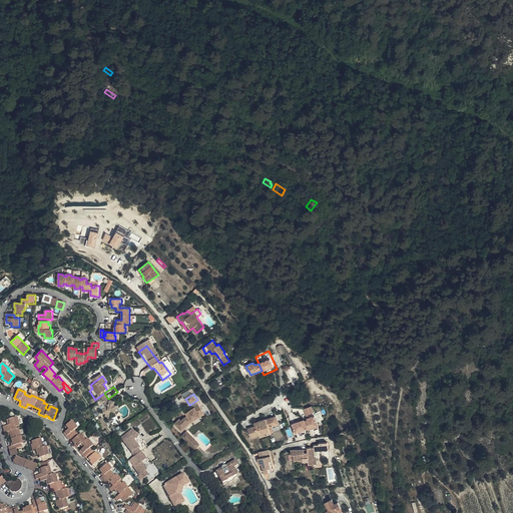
[(116,398),(113,395),(108,399),(103,402),(106,405),(103,408),(105,410),(102,412),(108,420),(110,414),(115,416),(118,410),(114,408),(116,403),(114,402),(116,398)]
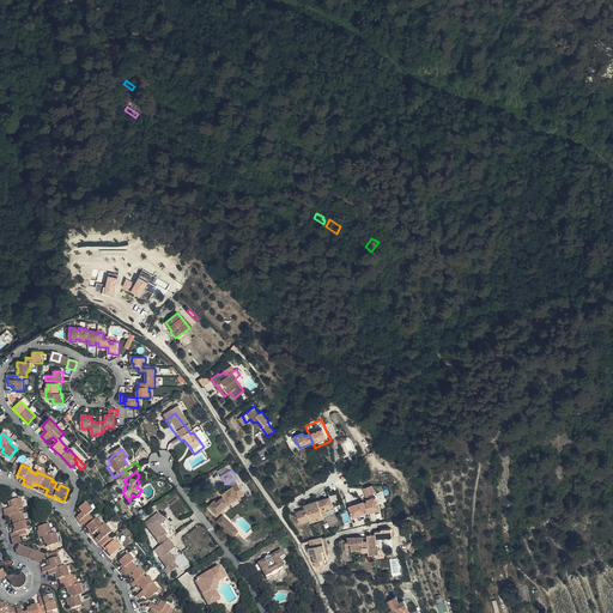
[(238,495),(244,491),(236,478),(229,483),(232,487),(224,493),(226,498),(223,502),(222,501),(218,504),(216,502),(210,508),(219,517),(230,508),(229,507),(231,504),(232,507),(242,499),(238,495)]
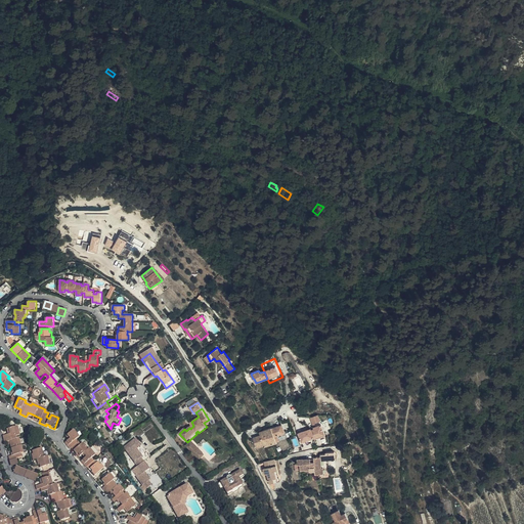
[(313,426),(321,424),(318,415),(310,417),(313,426)]
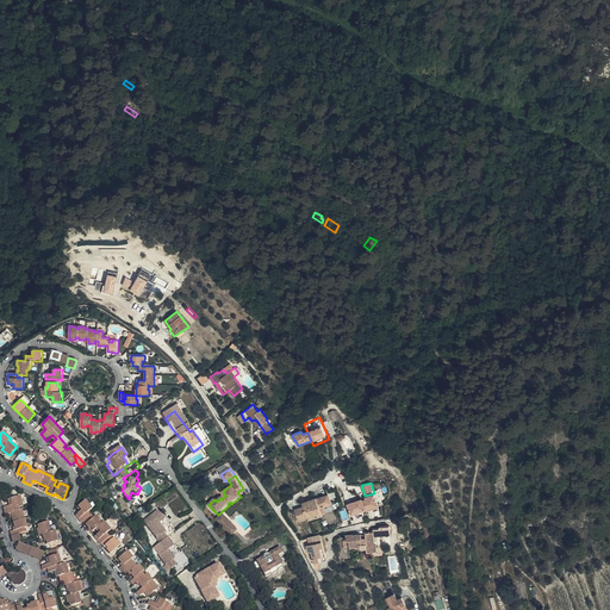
[(375,495),(347,502),(350,515),(379,506),(375,495)]
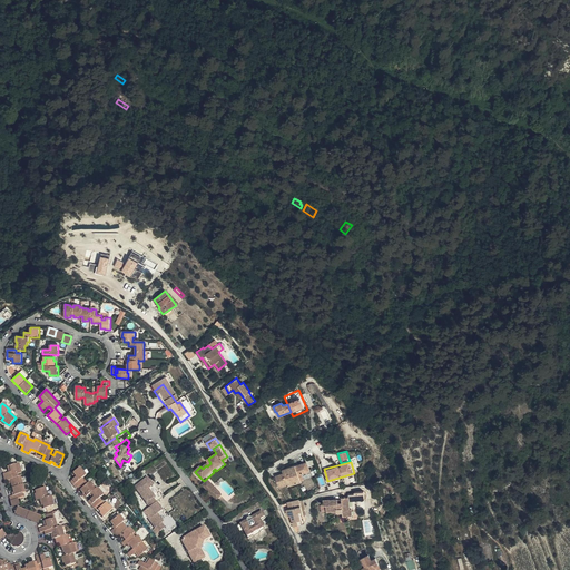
[(17,464),(7,467),(9,471),(7,472),(1,473),(3,482),(7,481),(8,480),(9,483),(11,492),(12,494),(11,495),(8,497),(9,501),(16,499),(21,498),(20,494),(23,493),(19,478),(16,479),(15,474),(19,473),(17,464)]
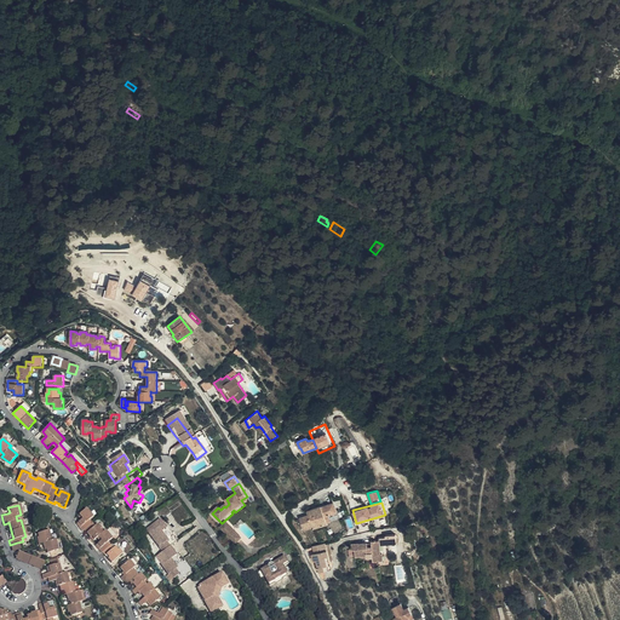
[(247,509),(245,505),(235,512),(237,516),(247,509)]
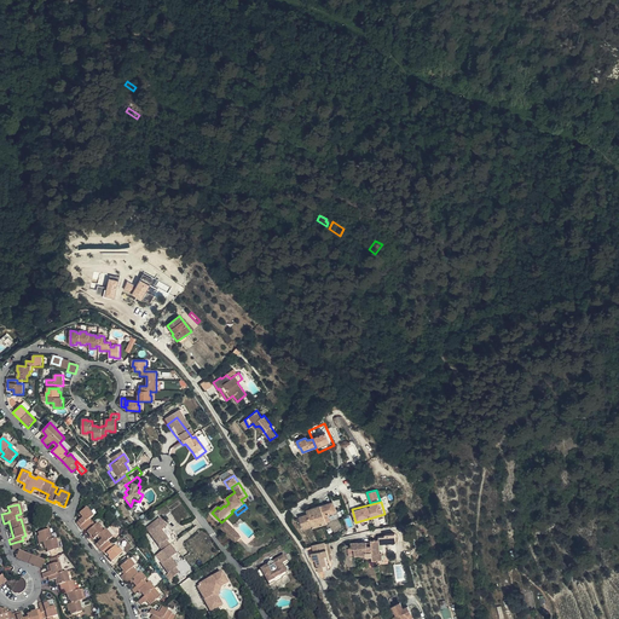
[(320,507),(310,509),(311,514),(306,515),(298,518),(300,526),(308,524),(310,530),(313,528),(322,526),(325,525),(323,518),(336,515),(333,504),(320,508),(320,507)]
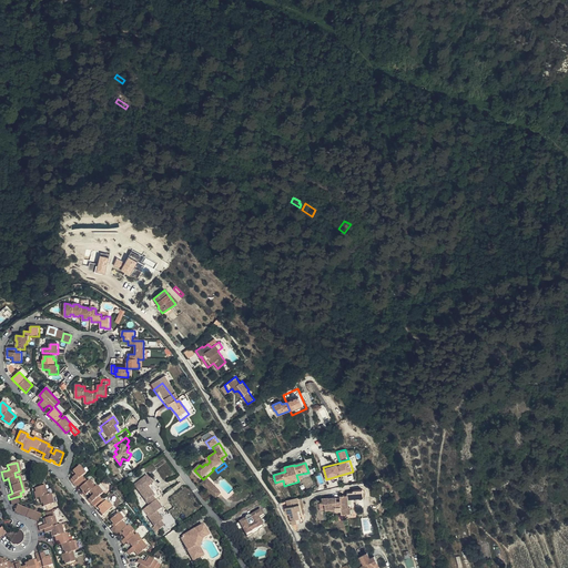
[(101,484),(100,485),(98,487),(95,484),(98,483),(94,478),(92,480),(89,477),(88,478),(85,475),(90,472),(88,468),(84,464),(78,469),(81,473),(80,474),(75,477),(81,484),(82,483),(87,488),(88,487),(92,492),(93,490),(94,489),(98,493),(97,495),(92,498),(98,505),(99,504),(101,507),(102,506),(105,509),(104,510),(107,514),(117,506),(114,503),(112,504),(110,500),(109,500),(105,498),(102,496),(107,492),(101,484)]
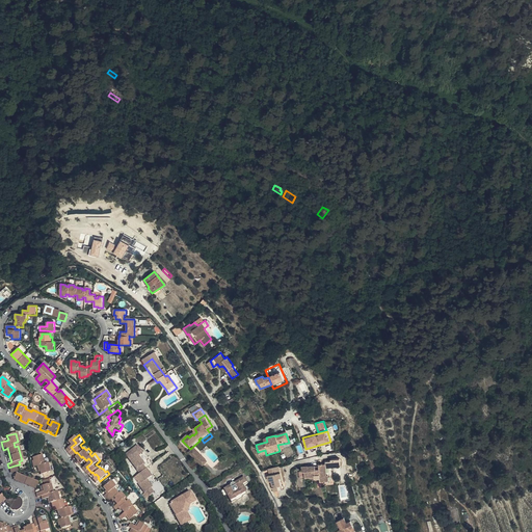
[(290,449),(289,443),(277,445),(280,451),(290,449)]
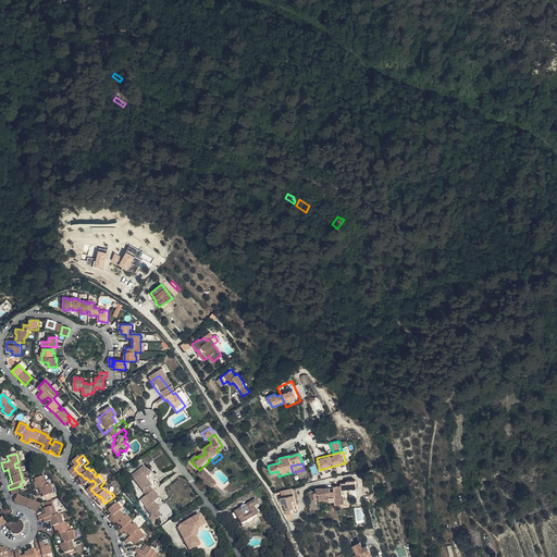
[(145,490),(150,486),(152,484),(148,479),(147,479),(146,478),(147,477),(151,473),(146,466),(134,475),(145,490)]
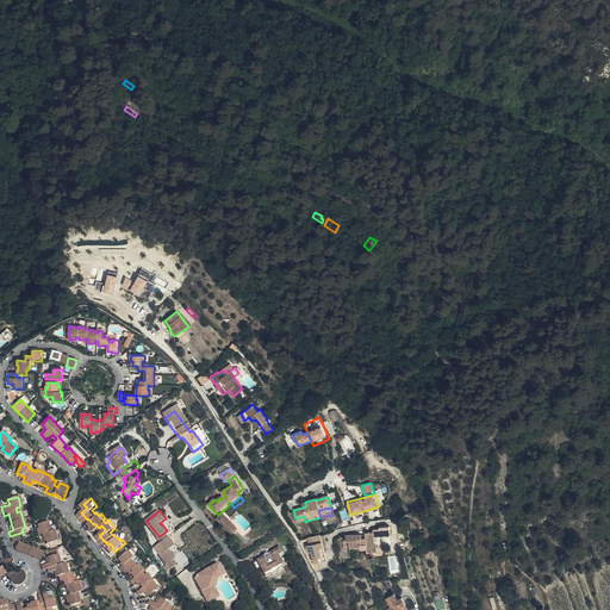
[(229,530),(234,526),(224,516),(219,521),(229,530)]
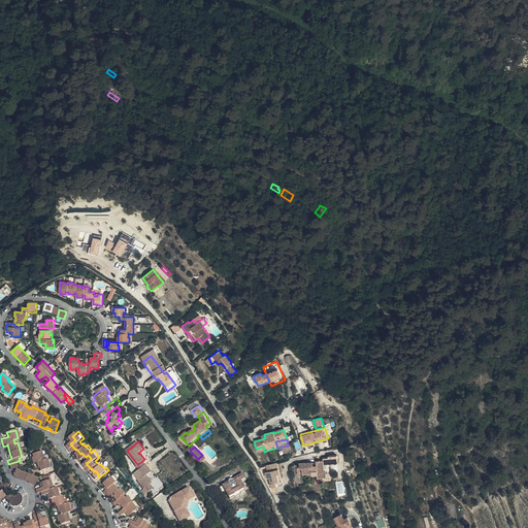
[(32,455),(33,458),(34,463),(36,462),(37,462),(39,468),(40,471),(50,469),(47,460),(44,460),(41,452),(32,455)]
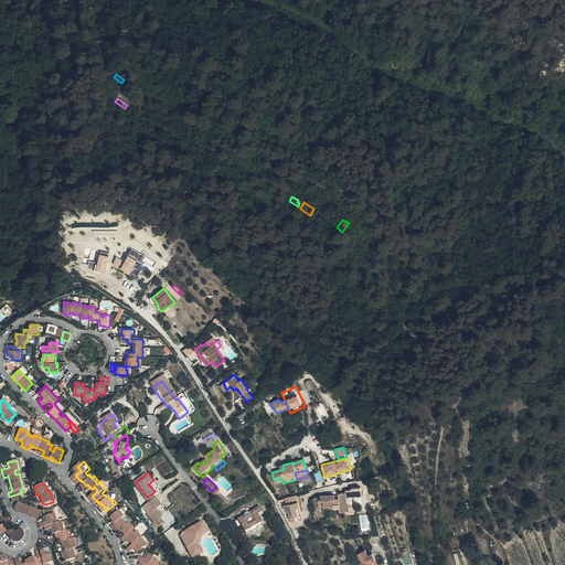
[(222,492),(216,487),(212,491),(216,497),(222,492)]
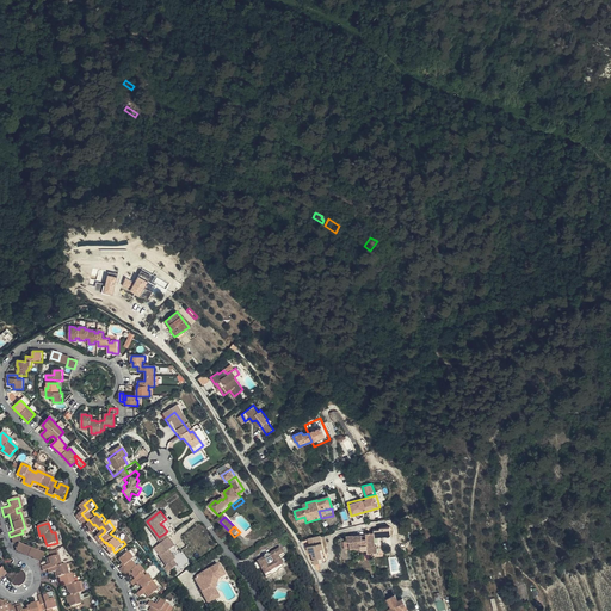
[(360,548),(360,550),(366,549),(368,554),(377,553),(377,545),(375,545),(374,532),(366,534),(366,535),(363,536),(362,535),(346,536),(346,542),(349,542),(350,549),(360,548)]
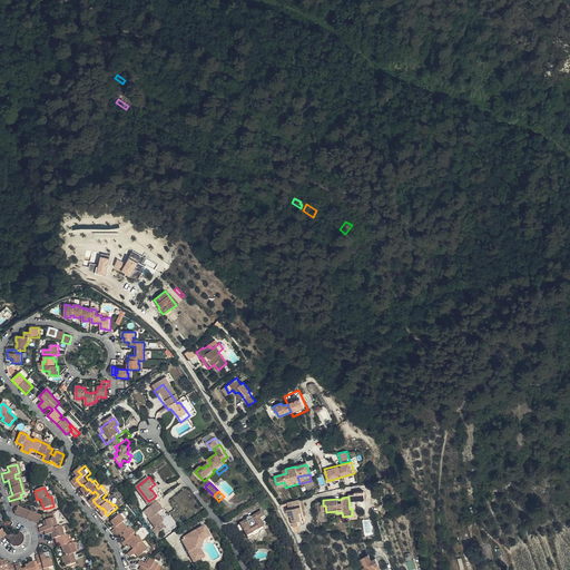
[(151,507),(157,502),(154,498),(148,501),(151,507)]
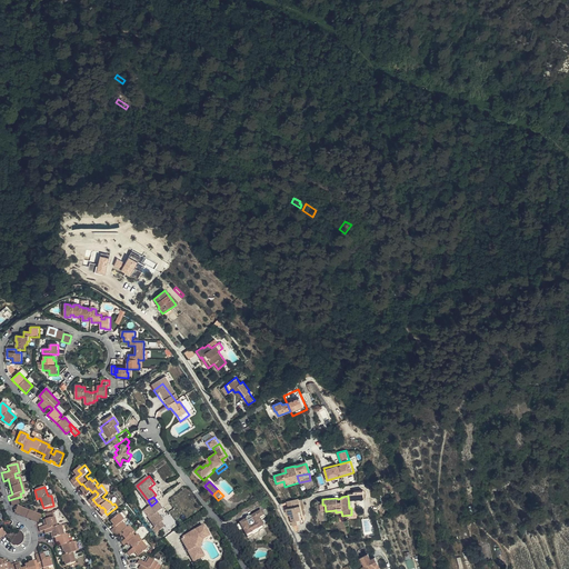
[(305,521),(298,498),(295,498),(288,500),(290,507),(288,508),(286,508),(287,512),(287,513),(288,513),(289,515),(290,515),(290,513),(293,525),(305,521)]
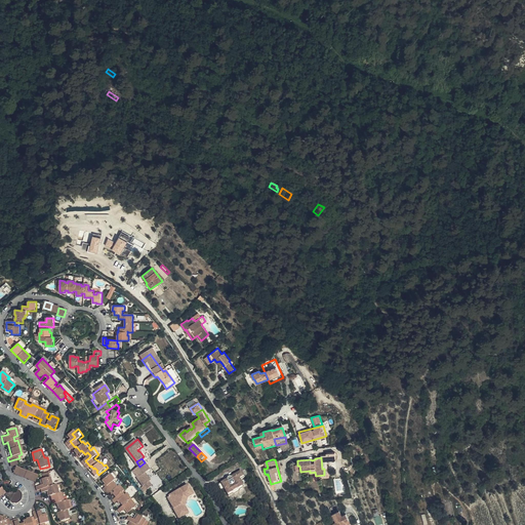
[(146,473),(151,470),(145,462),(139,467),(133,471),(145,485),(150,481),(152,480),(147,474),(146,475),(145,474),(146,473)]
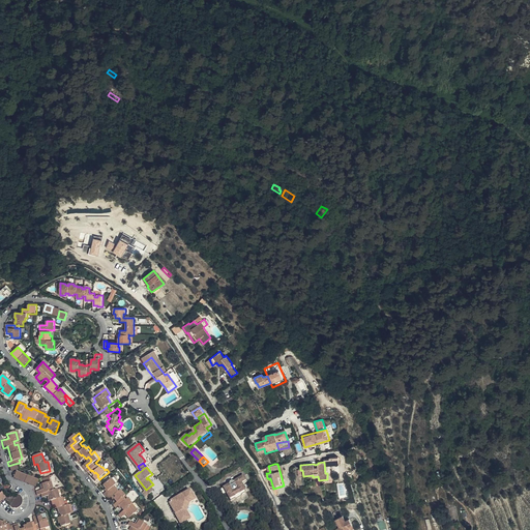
[(36,480),(15,471),(12,477),(34,487),(36,480)]
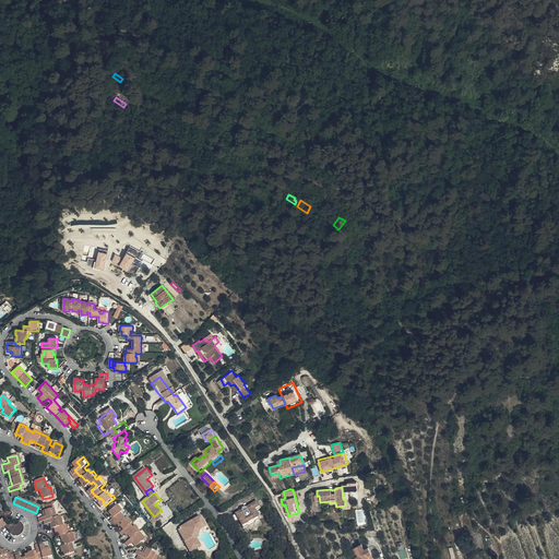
[(251,506),(248,508),(247,509),(245,510),(242,510),(233,514),(235,520),(240,518),(242,523),(259,515),(257,510),(262,508),(258,500),(250,503),(251,506)]
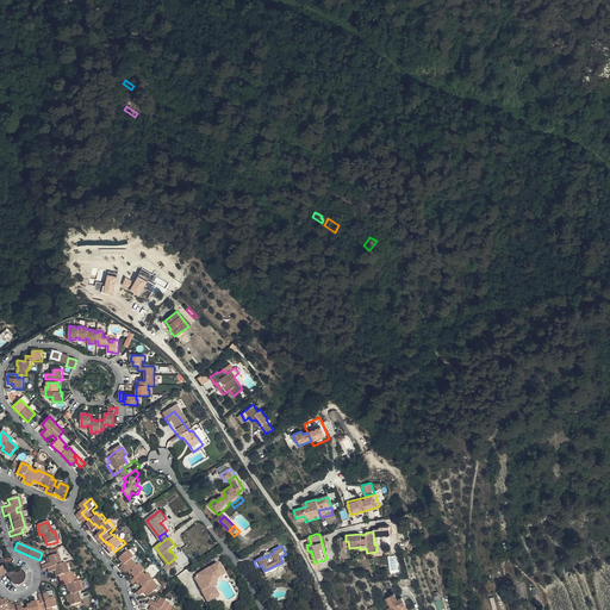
[(123,558),(125,560),(128,564),(125,565),(123,567),(128,573),(131,571),(132,570),(135,573),(137,577),(134,580),(136,584),(139,582),(141,580),(142,583),(145,586),(139,591),(142,595),(147,591),(148,590),(151,595),(161,587),(150,574),(148,576),(144,572),(147,570),(142,562),(139,565),(134,559),(136,555),(131,549),(123,558)]
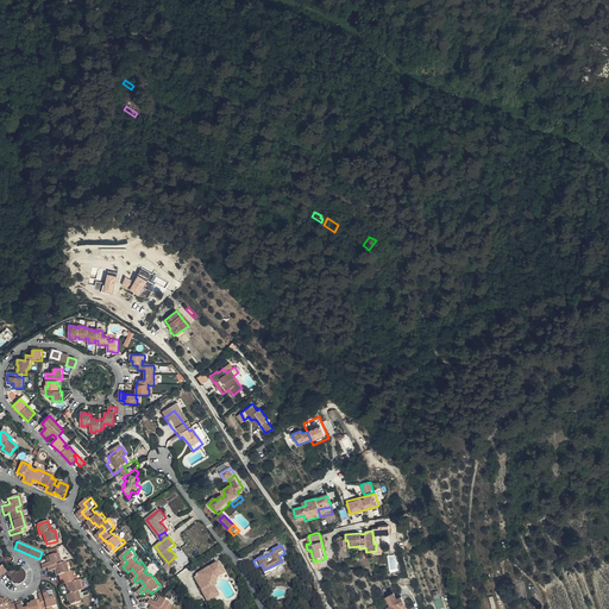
[(58,554),(48,558),(49,564),(46,564),(41,565),(42,570),(46,569),(48,572),(54,571),(56,571),(57,576),(58,576),(61,576),(62,582),(63,585),(66,585),(67,584),(69,591),(70,595),(67,595),(69,602),(70,606),(81,602),(80,597),(77,592),(81,591),(77,582),(74,583),(71,572),(68,573),(66,563),(61,564),(58,554)]
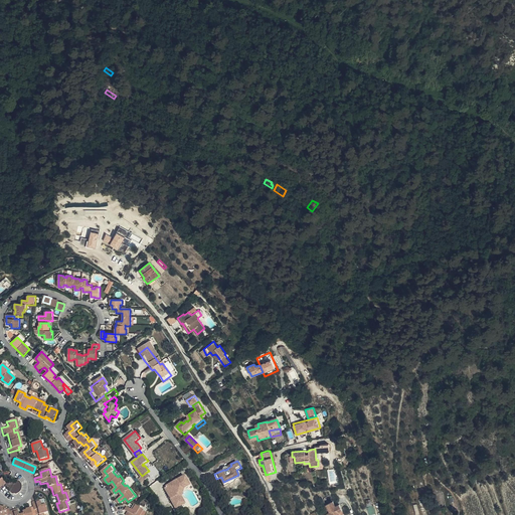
[(147,472),(142,476),(145,480),(150,476),(147,472)]
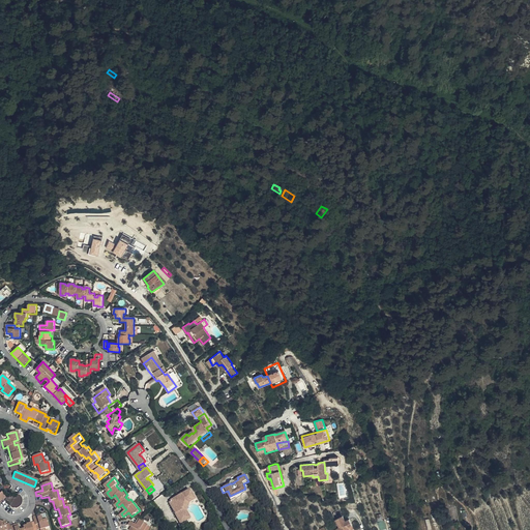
[(247,492),(245,489),(230,496),(232,499),(247,492)]
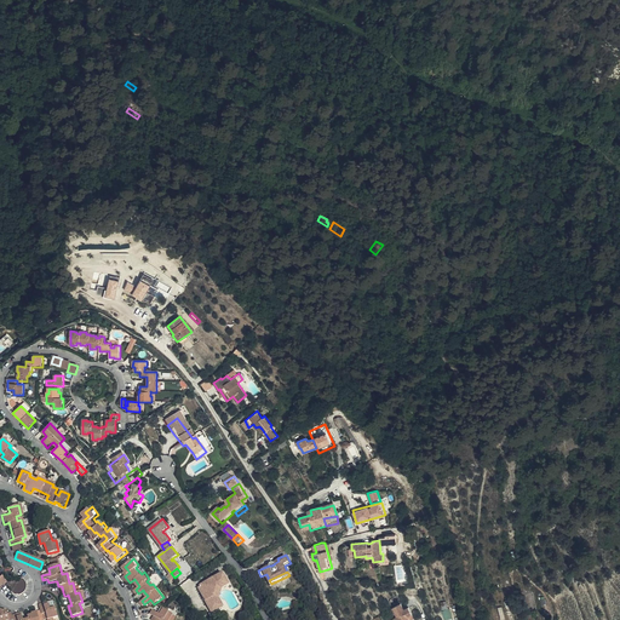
[(218,586),(224,589),(231,584),(224,574),(208,584),(202,589),(218,613),(228,606),(223,597),(216,596),(218,586)]
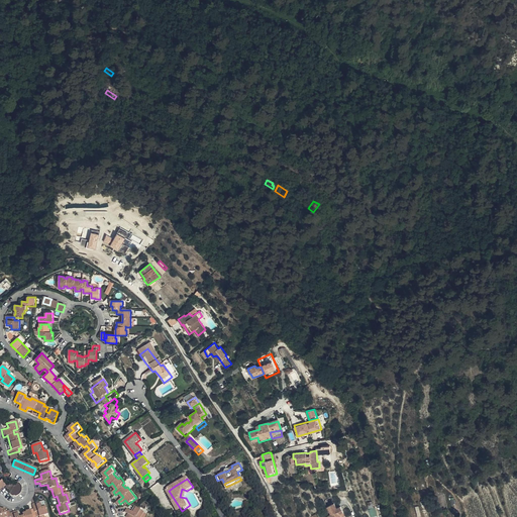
[(21,492),(22,490),(22,489),(22,486),(20,484),(19,482),(10,494),(11,495),(13,496),(16,495),(18,495),(20,494),(21,492)]
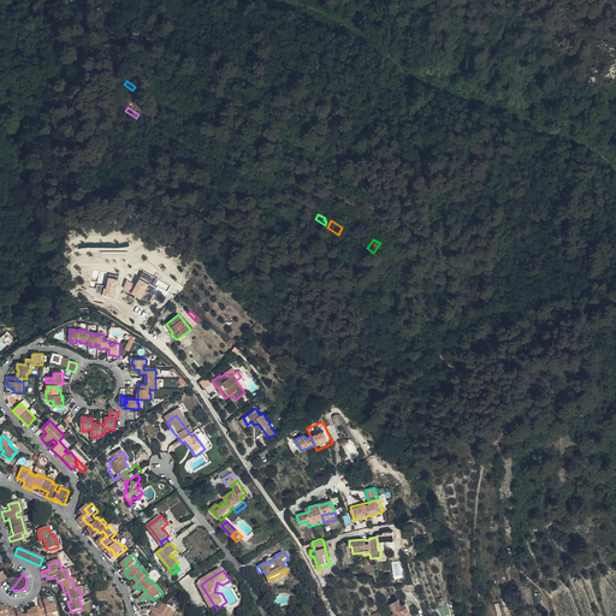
[(190,592),(182,580),(177,584),(185,596),(190,592)]
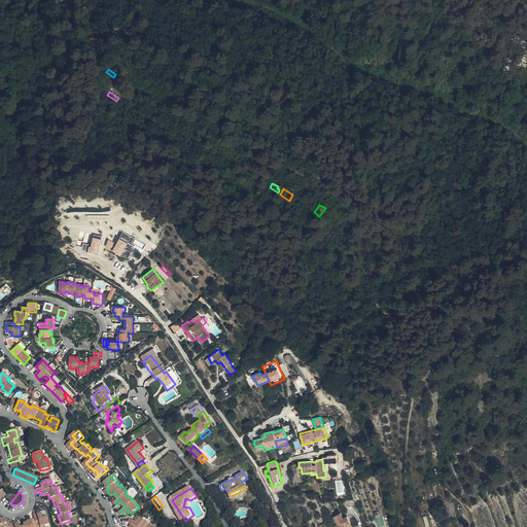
[(4,521),(3,519),(0,519),(0,526),(34,526),(33,522),(36,521),(38,526),(47,524),(44,516),(40,518),(39,512),(35,513),(31,514),(32,519),(24,521),(24,522),(21,523),(22,525),(18,526),(15,520),(8,523),(7,520),(4,521)]
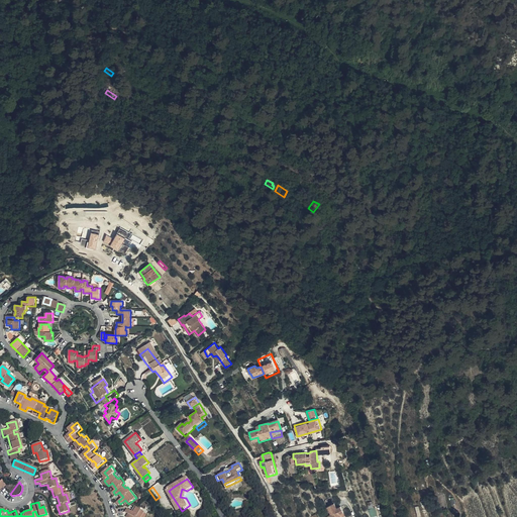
[(340,516),(340,515),(343,513),(340,506),(336,508),(334,503),(327,507),(331,514),(325,516),(340,516)]
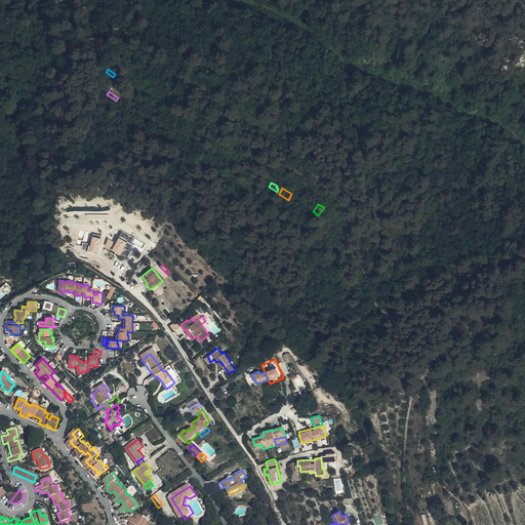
[(375,524),(384,524),(380,515),(373,517),(375,524)]
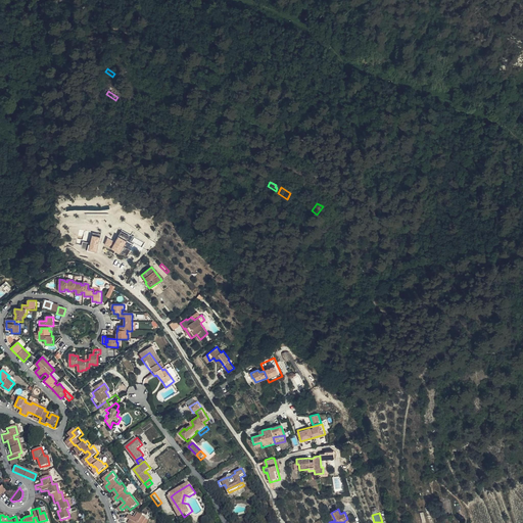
[(143,522),(146,518),(140,514),(137,518),(135,517),(131,515),(129,517),(131,519),(130,522),(143,522)]
